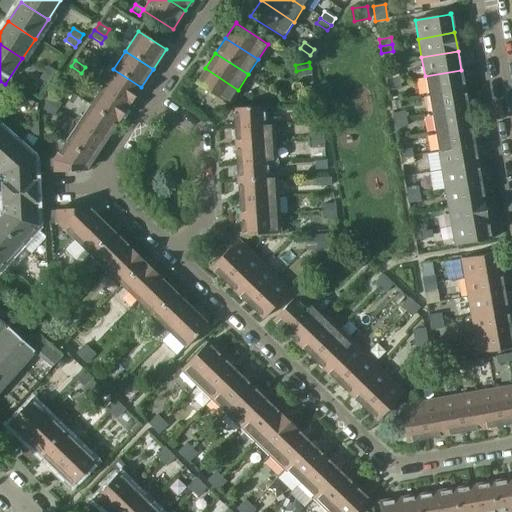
[(47,66),(43,73),(54,79),(58,73),(47,66)]
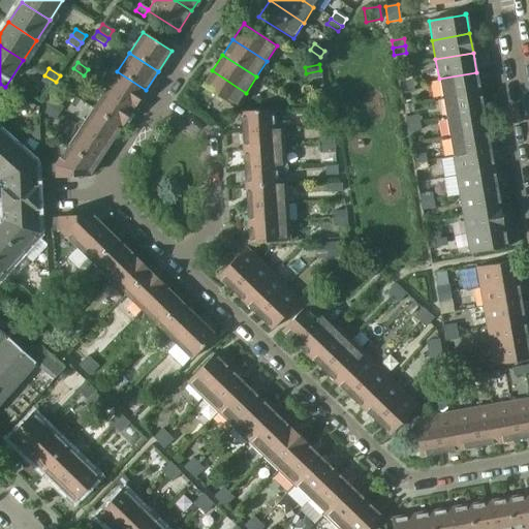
[(84,75),(73,68),(69,74),(80,82),(84,75)]
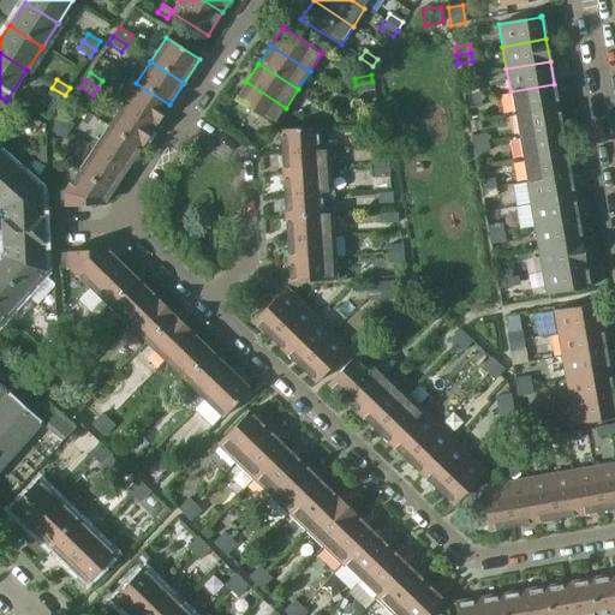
[(246,82),(234,101),(236,101),(274,126),(286,108),(246,82)]
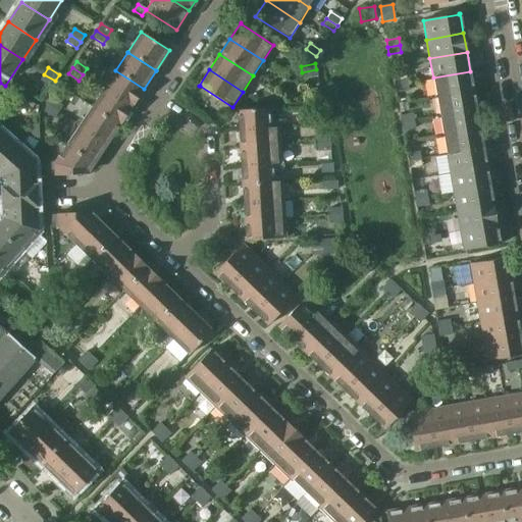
[(316,69),(302,72),(303,79),(317,75),(316,69)]
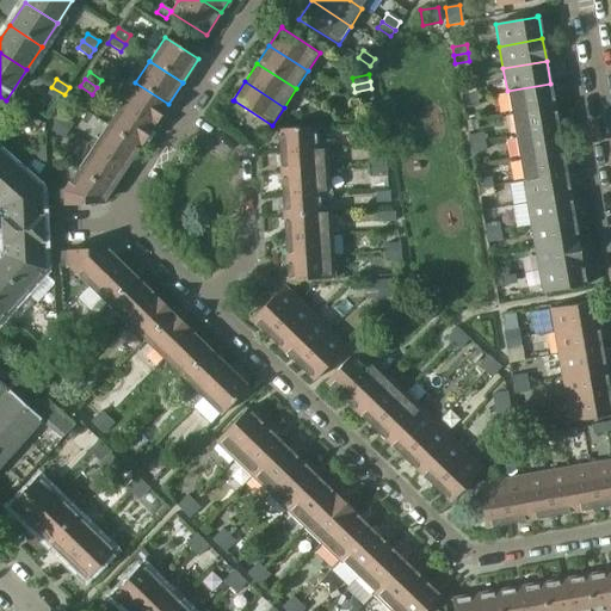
[(168,104),(135,82),(121,104),(154,125),(168,104)]
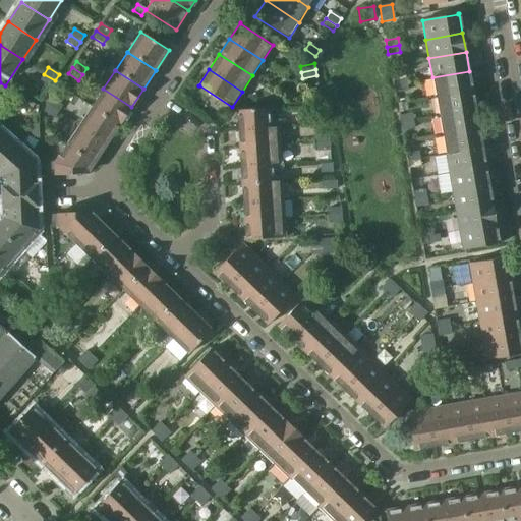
[(469,71),(432,77),(436,97),(472,91),(469,71)]
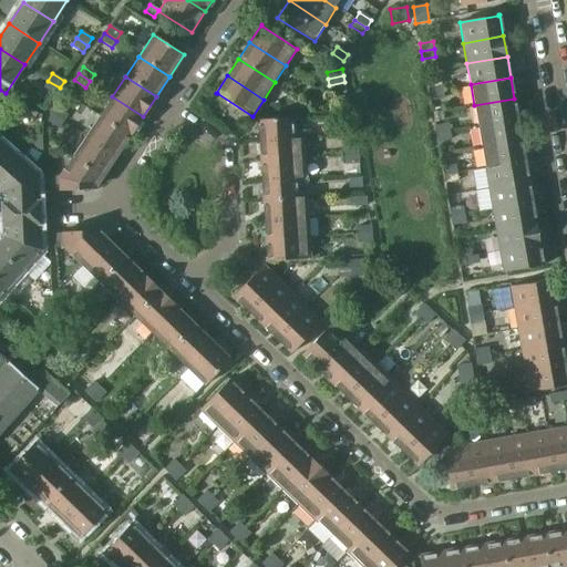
[(60,88),(48,81),(43,88),(55,94),(60,88)]
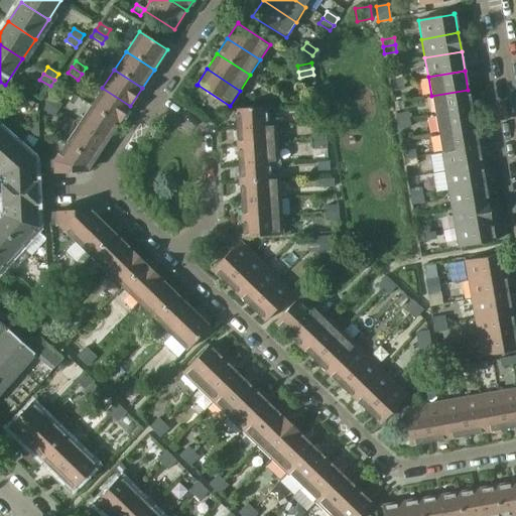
[(388,77),(389,85),(402,82),(400,75),(388,77)]
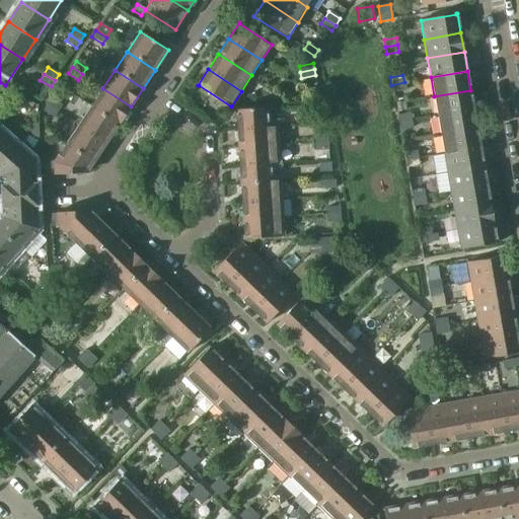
[(404,82),(391,85),(393,92),(405,90),(404,82)]
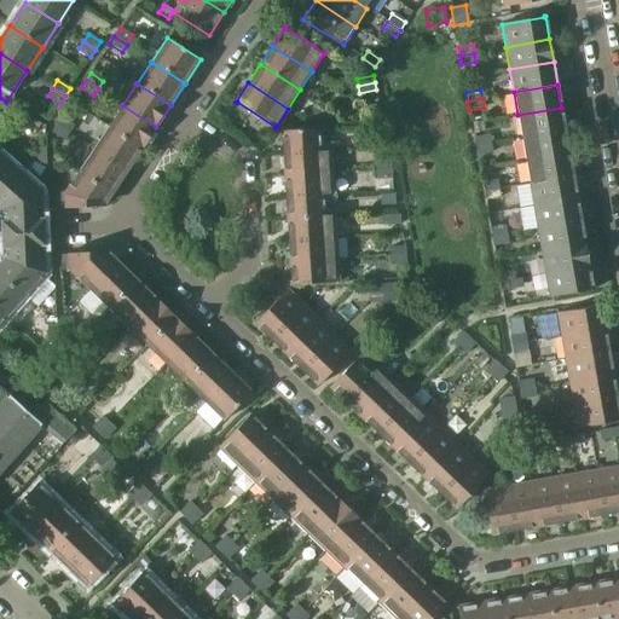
[(379,104),(362,106),(363,115),(380,111),(379,104)]
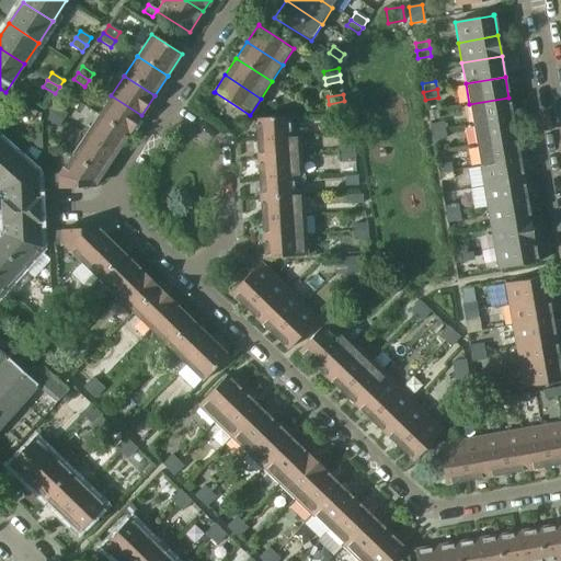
[(141,115),(111,95),(98,116),(128,136),(141,115)]
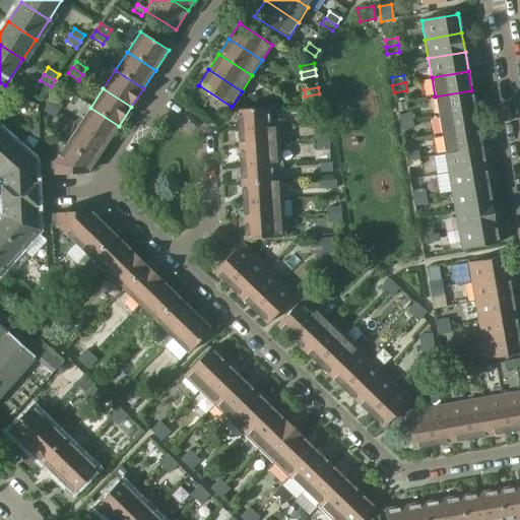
[(9,96),(19,104),(23,98),(13,90),(9,96)]
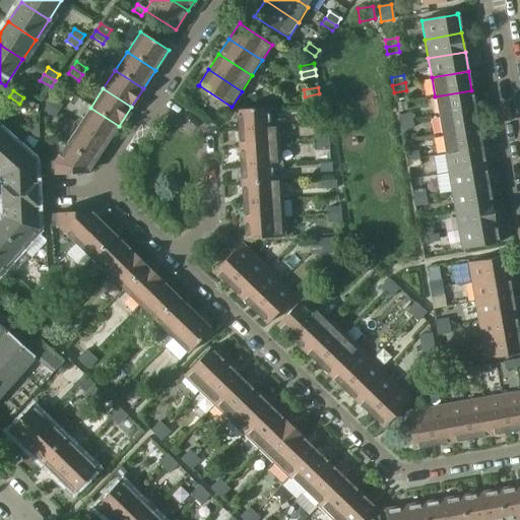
[(471,90),(435,96),(438,116),(474,110),(471,90)]
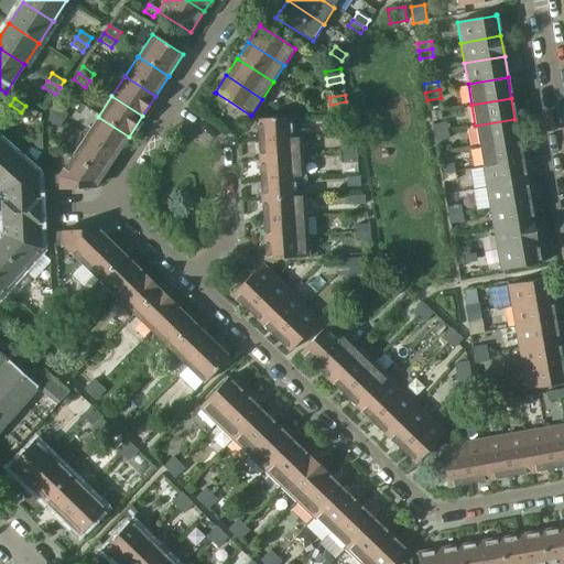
[(346,101),(331,105),(332,111),(347,108),(346,101)]
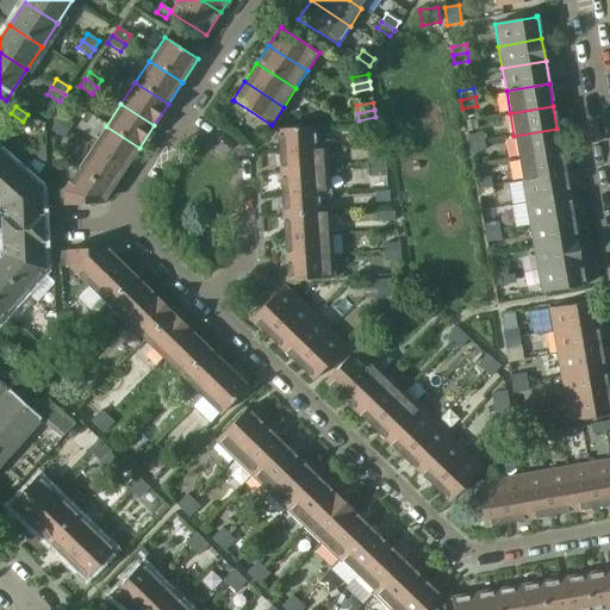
[(39,122),(27,114),(23,122),(35,130),(39,122)]
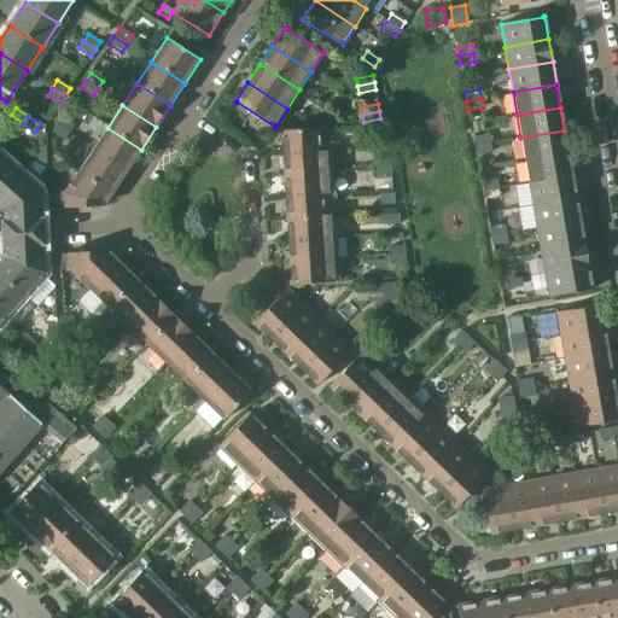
[(60,117),(56,126),(68,134),(74,126),(60,117)]
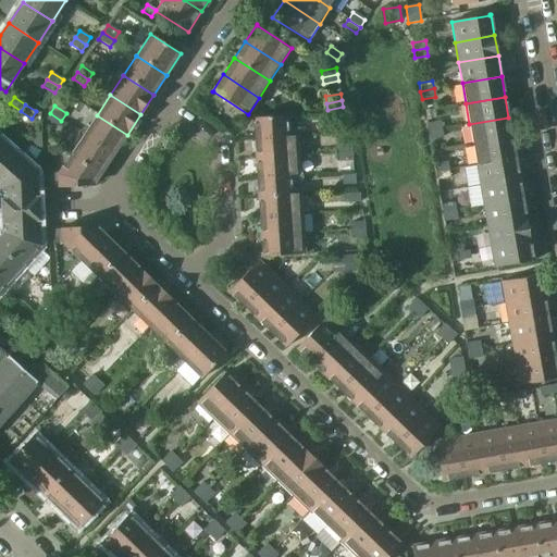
[(435,119),(433,109),(424,110),(426,120),(435,119)]
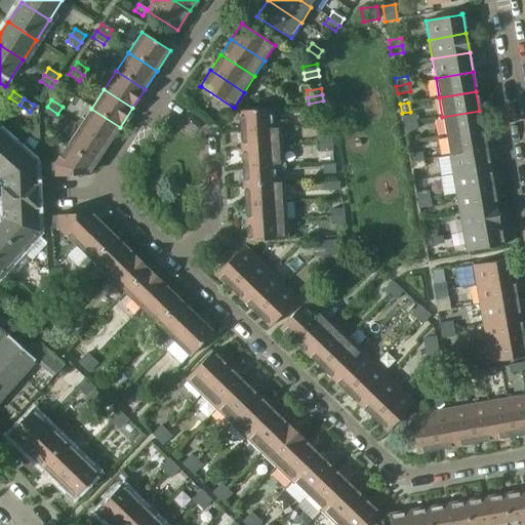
[(57,114),(47,107),(43,112),(54,119),(57,114)]
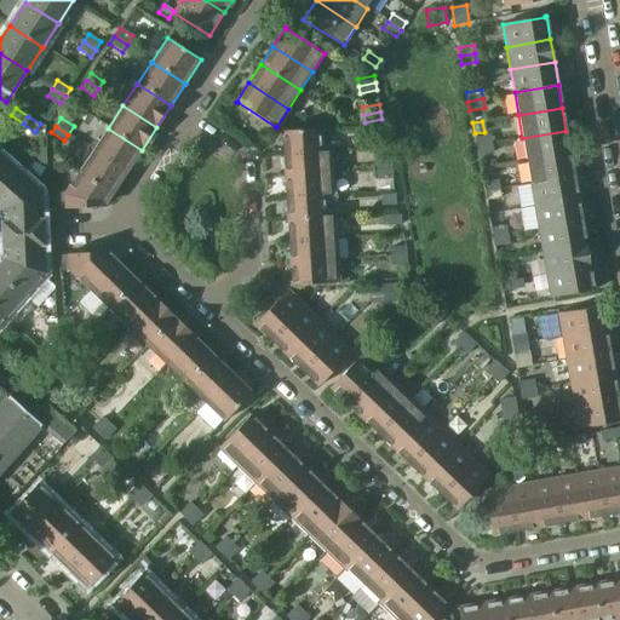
[(142,150),(108,128),(93,150),(126,173),(142,150)]
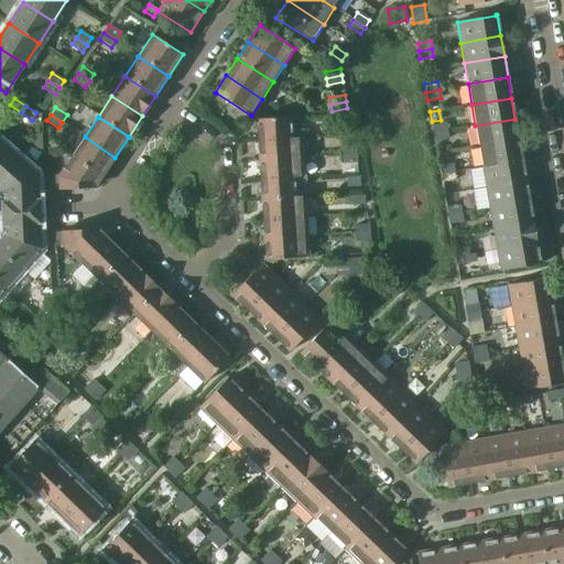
[(258,140),(303,137),(314,137),(314,129),(292,130),(292,118),(257,119),(258,140)]
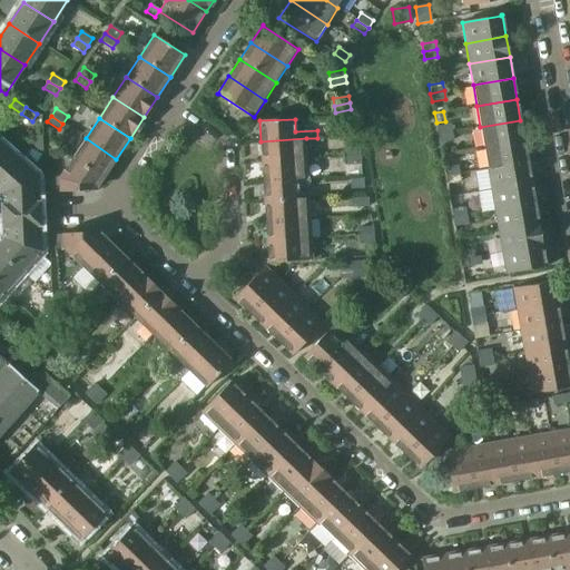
[(520,120),(480,127),(484,148),(524,140),(520,120)]
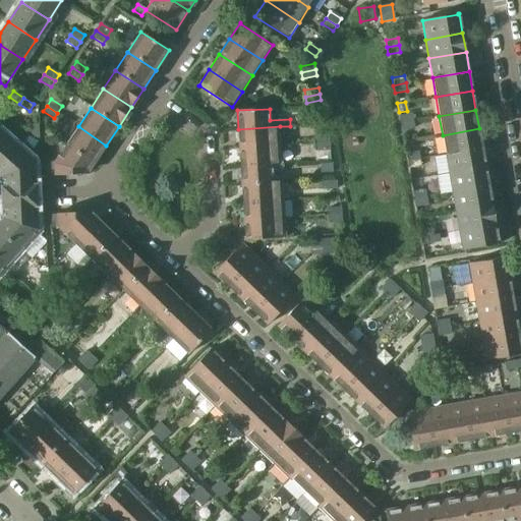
[(399,116),(400,123),(412,121),(411,114),(399,116)]
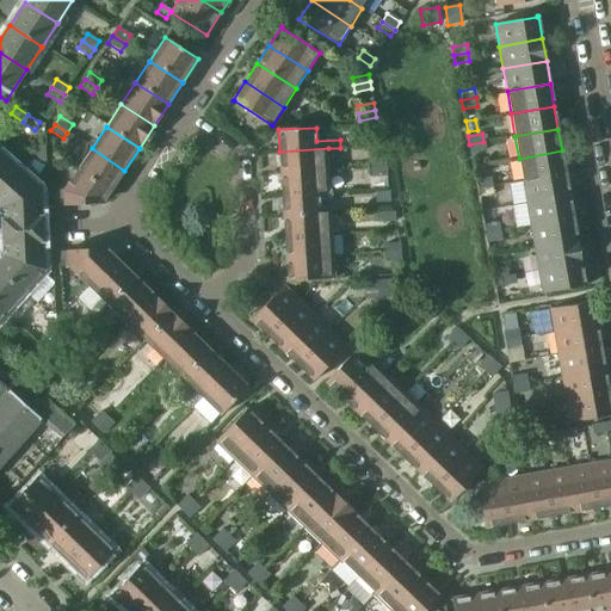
[(483,142),(469,144),(470,153),(485,150),(483,142)]
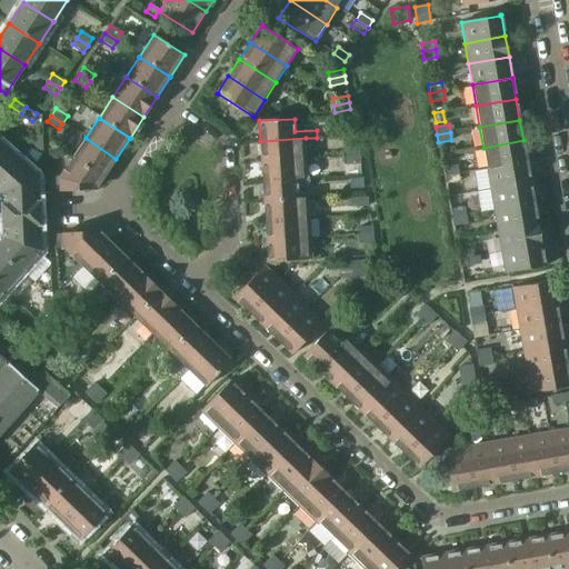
[(33,150),(42,150),(41,136),(33,137),(33,150)]
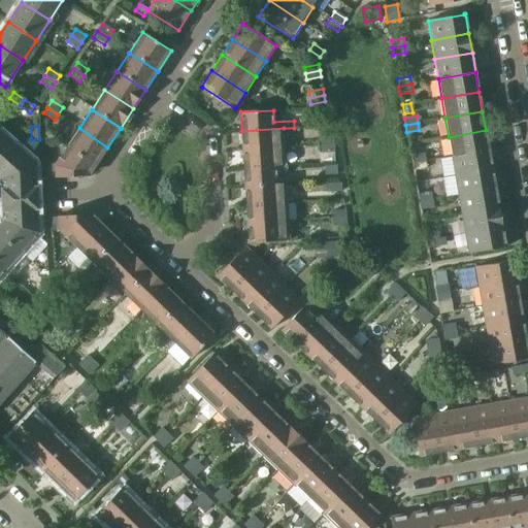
[(107,147),(79,128),(67,146),(95,166),(107,147)]
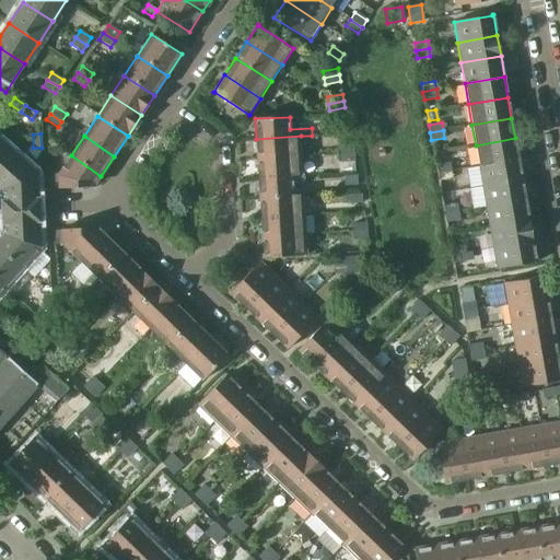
[(301,136),(256,139),(257,159),(300,155),(299,137),(301,137),(301,136)]
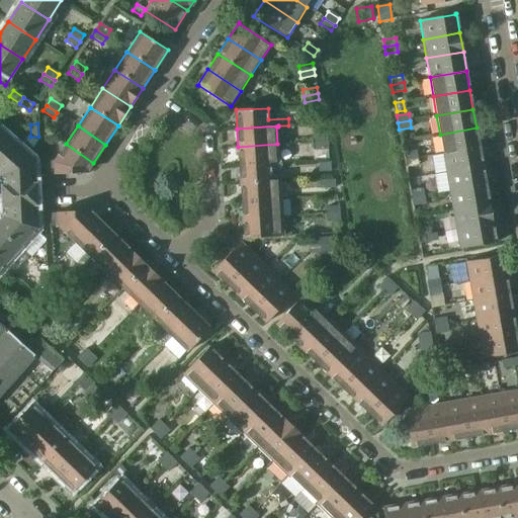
[(477,127),(440,135),(443,154),(480,147),(477,127)]
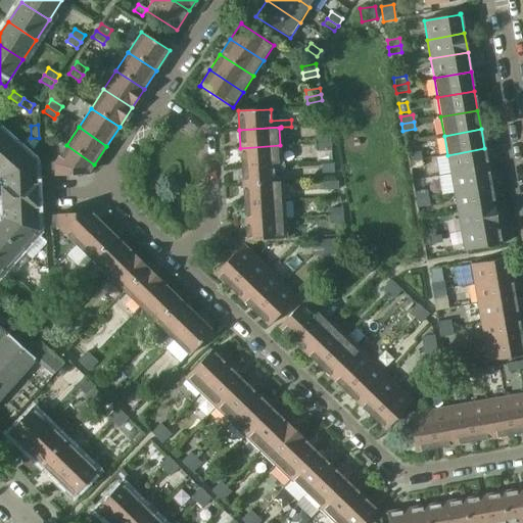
[(0,131),(0,159),(14,144),(0,131)]
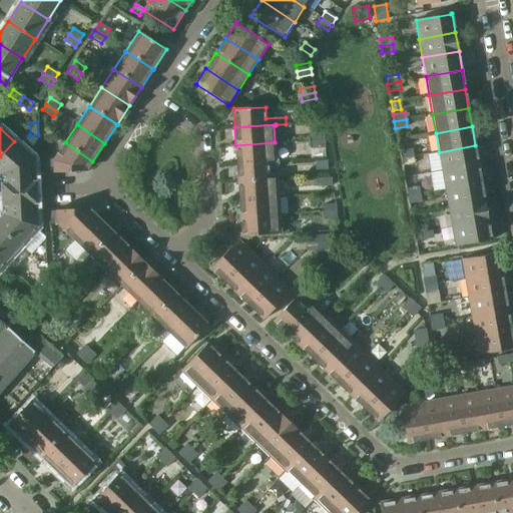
[(311,134),(312,141),(324,140),(324,133),(311,134)]
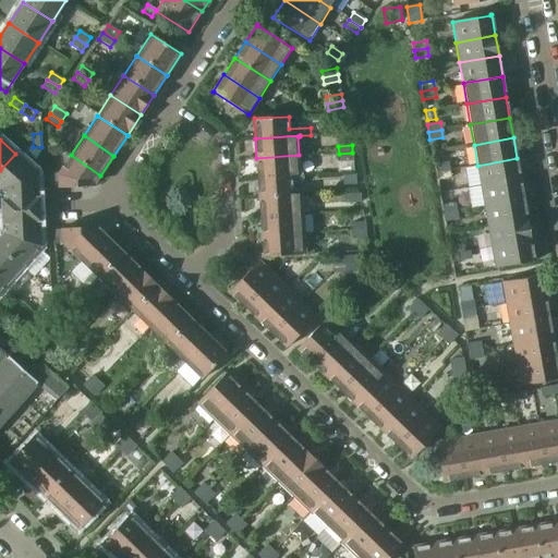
[(352,153),(339,154),(339,161),(352,161),(352,153)]
